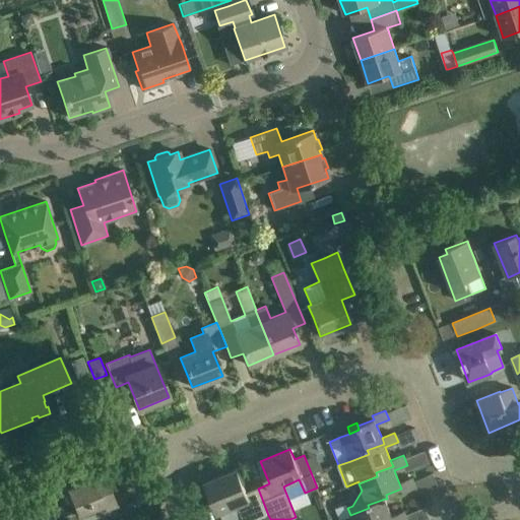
[(243,519),(254,519),(256,519),(268,515),(258,489),(246,493),(237,470),(205,483),(217,513),(237,505),(243,519)]
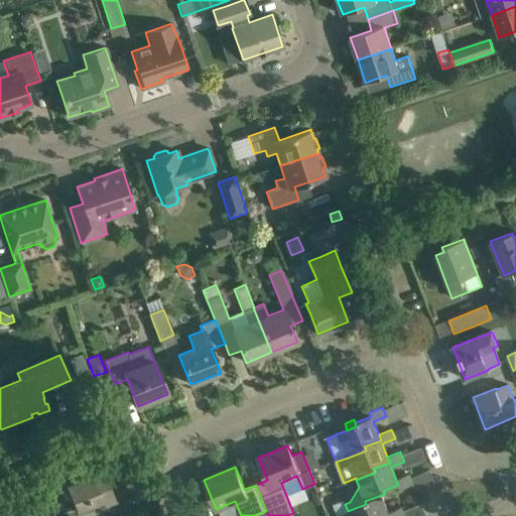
[(67,485),(74,504),(77,512),(103,501),(104,505),(115,500),(106,478),(105,478),(102,473),(104,472),(103,471),(67,485)]
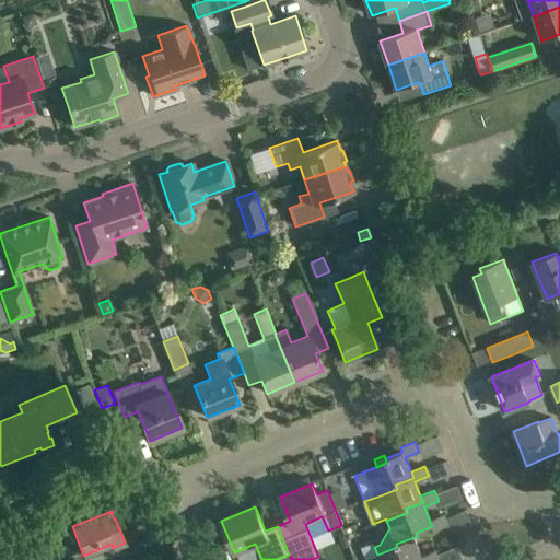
[(448,525),(444,515),(430,521),(432,526),(434,531),(448,525)]
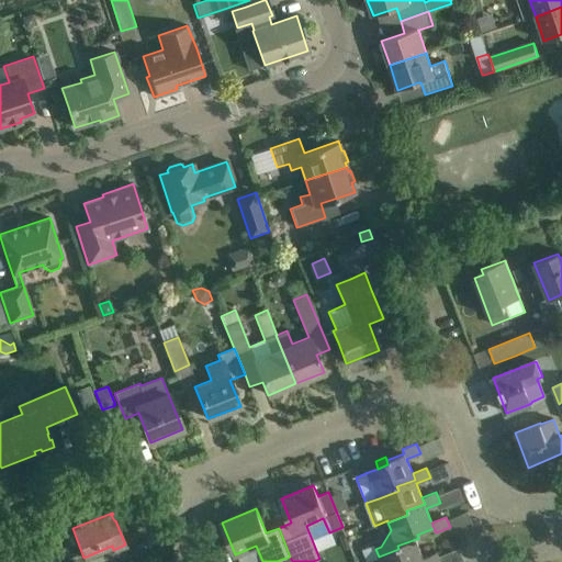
[(379,557),(380,561),(424,561),(424,559),(416,539),(397,546),(398,549),(379,557)]
